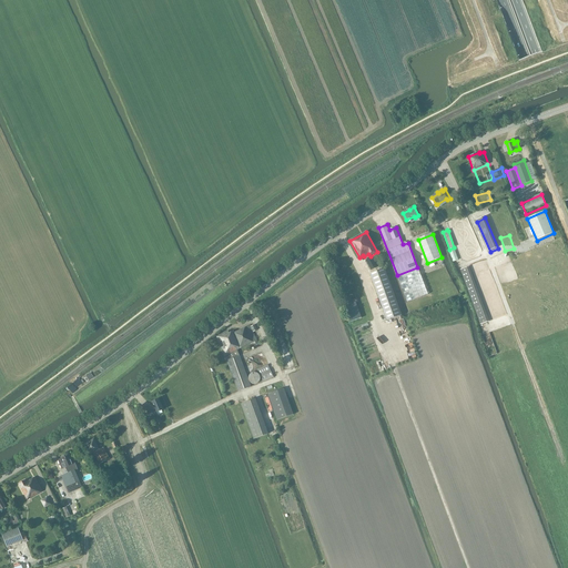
[(448,250),(450,255),(454,262),(459,260),(454,247),(449,250),(448,250)]
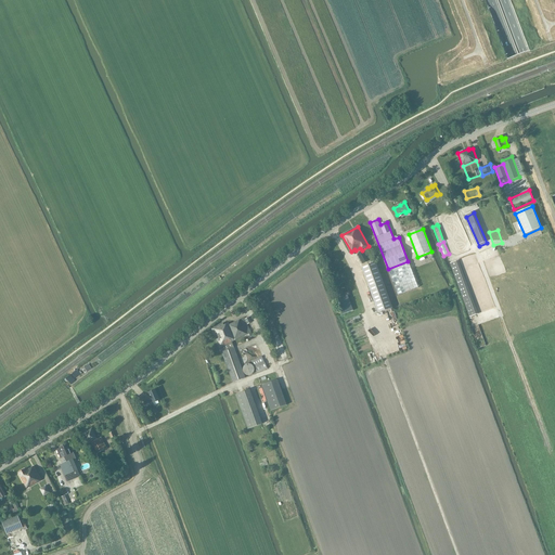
[(363,252),(358,255),(363,263),(363,265),(369,261),(368,260),(363,252)]
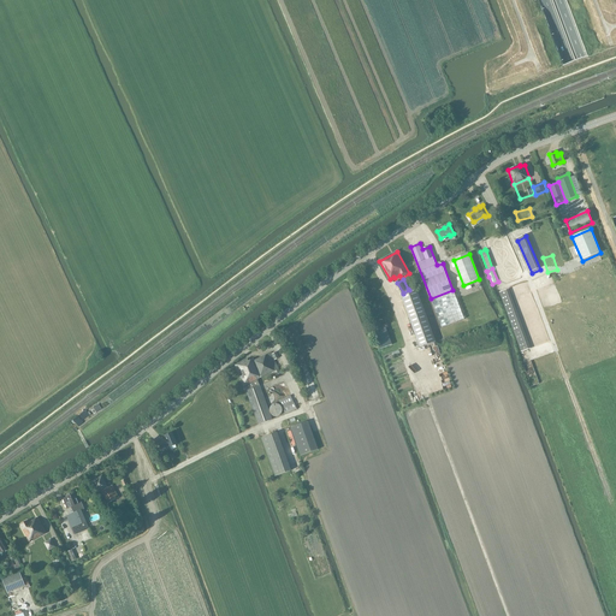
[(452,290),(431,298),(442,329),(466,320),(452,290)]
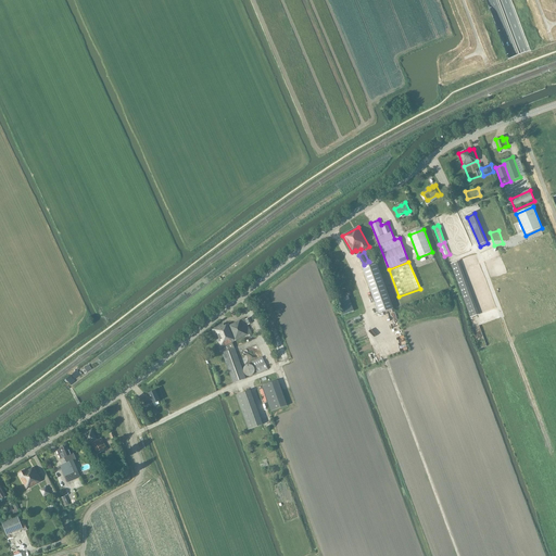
[(457,262),(451,264),(470,317),(477,315),(457,262)]
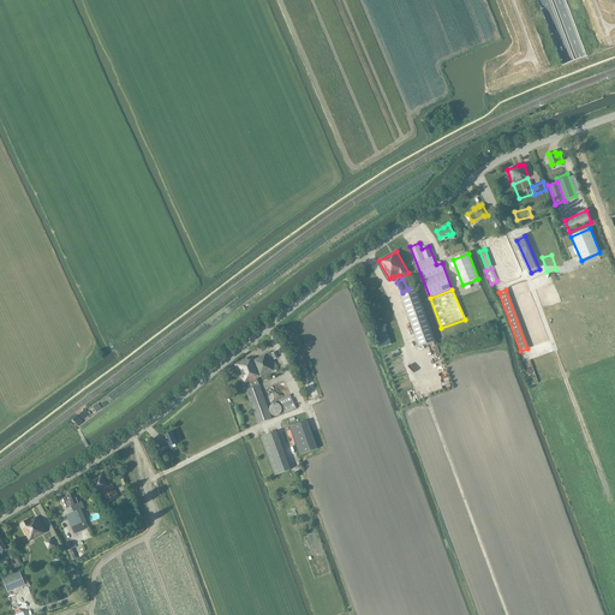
[(401,297),(419,347),(435,341),(417,291),(401,297)]
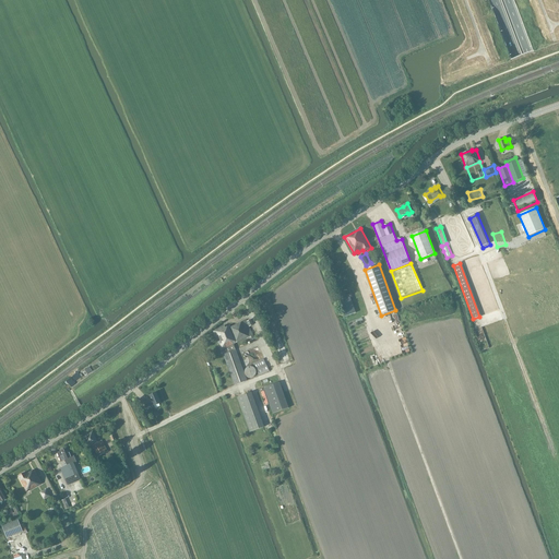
[(356,312),(351,297),(340,301),(345,317),(356,312)]
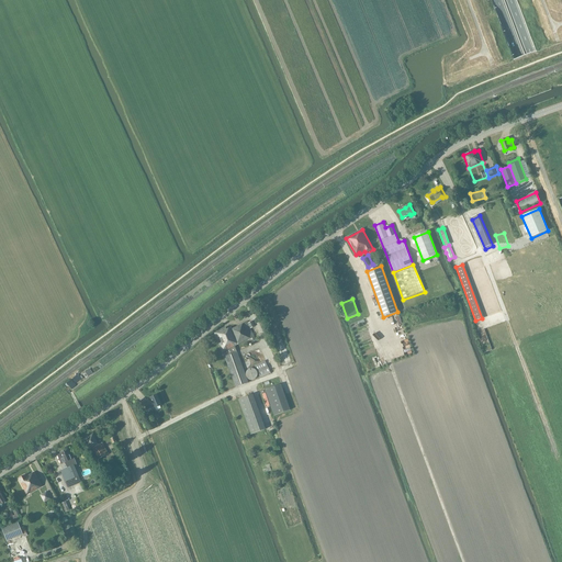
[(248,383),(235,346),(253,338),(254,341),(255,340),(255,337),(247,322),(232,329),(231,327),(226,329),(225,328),(214,334),(223,352),(224,351),(225,357),(224,357),(236,388),(248,383)]
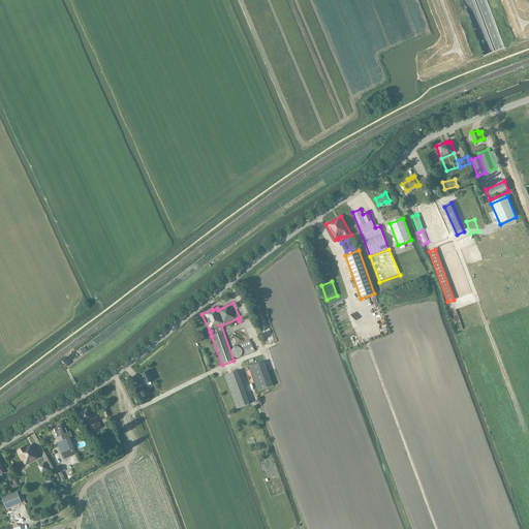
[(269,329),(263,331),(267,341),(272,339),(269,329)]
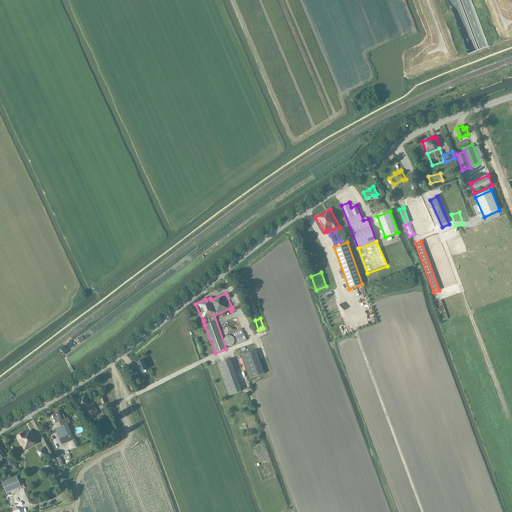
[(232,333),(237,344),(247,340),(241,329),(232,333)]
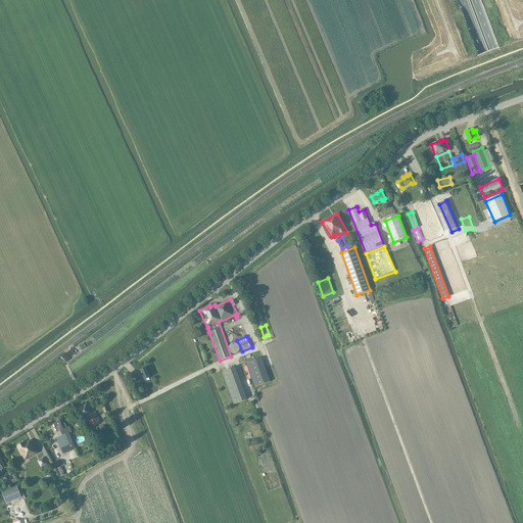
[(239,350),(239,348),(239,346),(238,344),(237,344),(236,343),(234,343),(232,343),(231,344),(230,344),(229,346),(229,348),(229,350),(229,351),(230,351),(231,352),(232,353),(233,353),(235,353),(237,353),(237,352),(238,351),(239,350)]
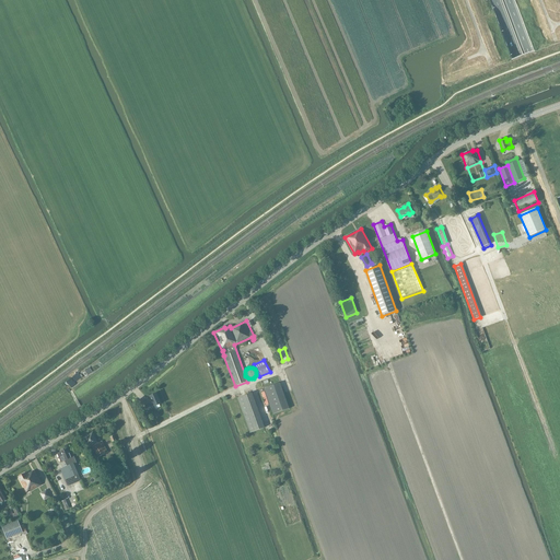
[(280,384),(264,389),(273,415),(289,409),(280,384)]
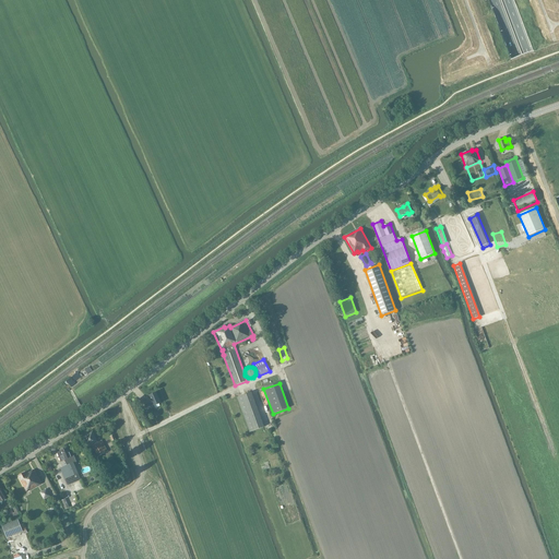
[(161,403),(156,393),(149,396),(150,400),(143,402),(145,408),(152,405),(153,406),(161,403)]
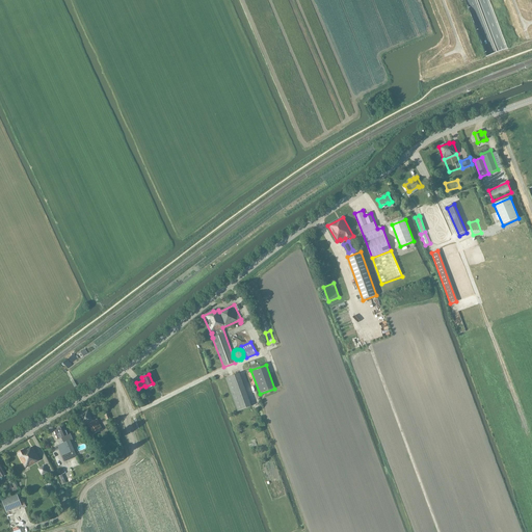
[(239,374),(225,378),(238,411),(250,406),(239,374)]
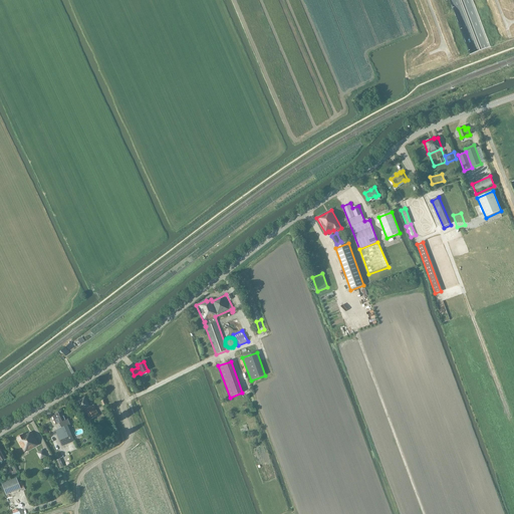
[(78,408),(80,413),(84,410),(90,420),(99,415),(93,405),(89,407),(88,405),(88,404),(85,397),(76,402),(78,408)]
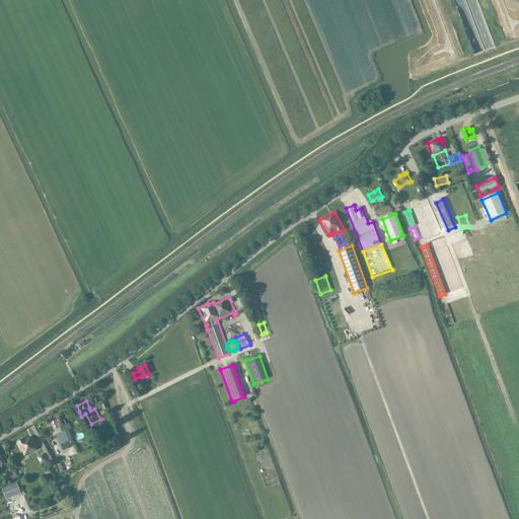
[(56,420),(53,421),(57,429),(60,428),(62,433),(57,435),(61,445),(63,450),(75,445),(72,440),(71,436),(71,435),(71,434),(70,434),(68,431),(71,430),(68,422),(65,423),(63,417),(59,418),(59,417),(58,417),(56,418),(56,419),(56,420)]
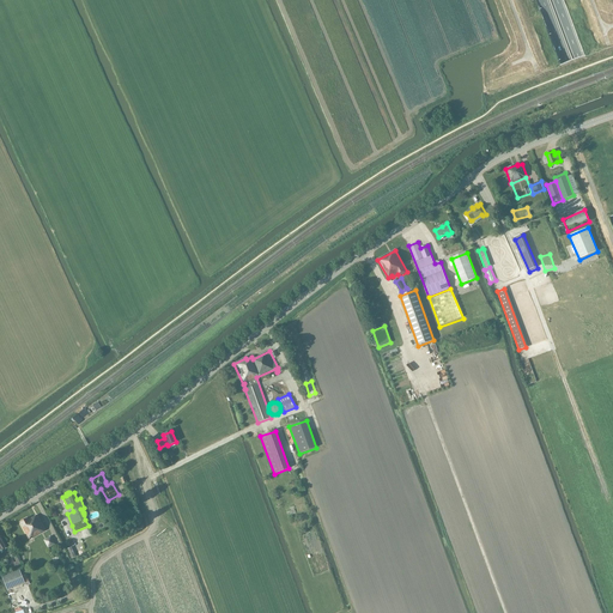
[(26,519),(19,522),(29,539),(34,536),(34,538),(46,530),(37,515),(28,520),(26,519)]
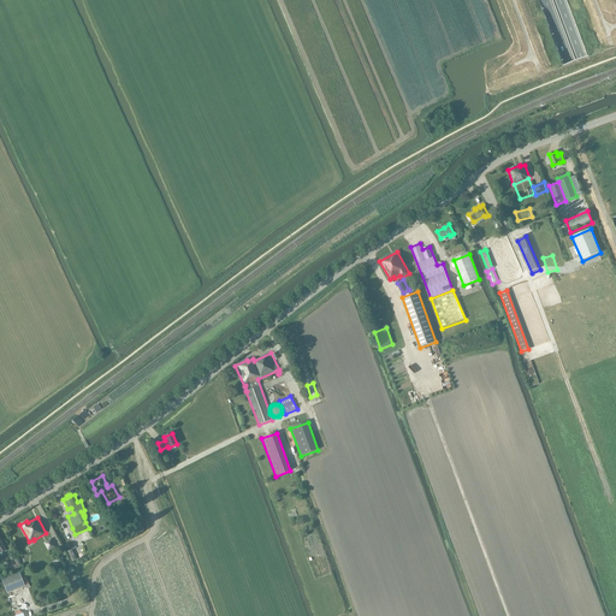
[(3,580),(7,593),(25,586),(19,573),(3,580)]
